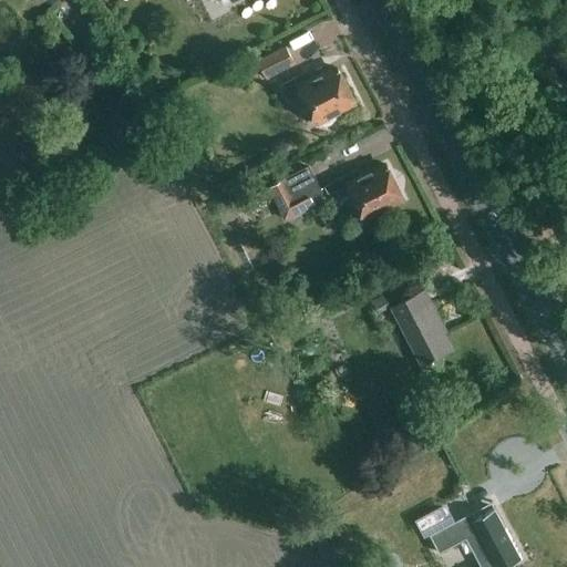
[(258,61),(266,78),(294,63),(285,47),(258,61)]
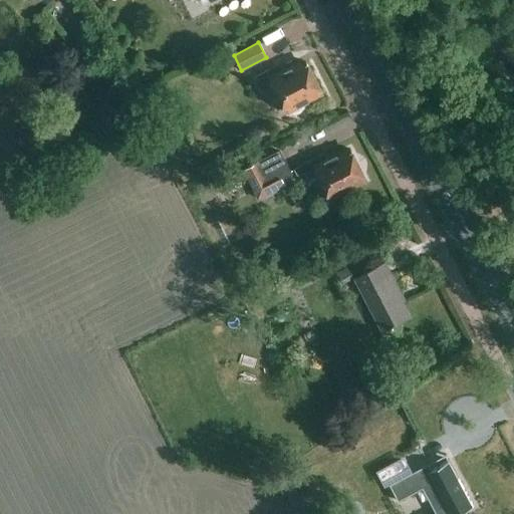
[(256,77),(262,90),(270,85),(273,90),(275,89),(287,114),(296,113),(299,111),(305,105),(304,103),(321,95),(305,62),(291,69),(288,62),(279,66),(278,65),(256,77)]
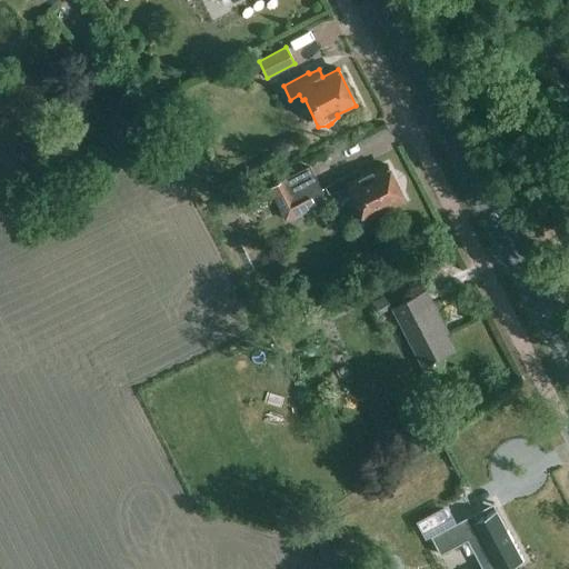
[(326,187),(329,195),(338,190),(340,196),(352,189),(358,200),(356,206),(356,213),(362,219),(368,218),(403,200),(387,166),(372,173),(369,168),(359,172),(358,170),(333,182),(333,183),(326,187)]
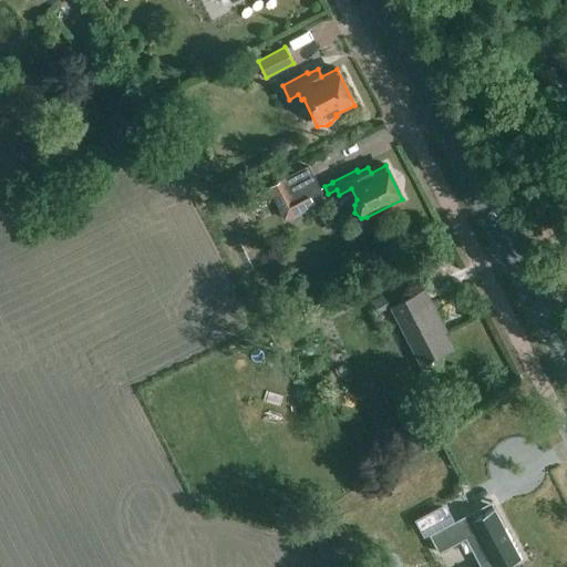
[(267,189),(285,225),(317,208),(313,200),(323,195),(310,167),(267,189)]
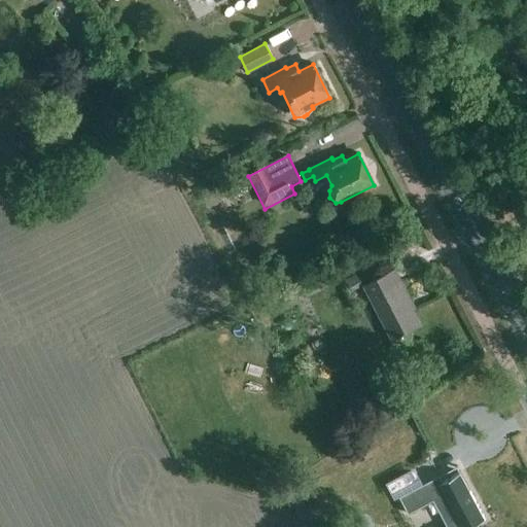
[(358,273),(343,281),(350,292),(363,285),(381,277),(376,267),(359,276),(358,273)]
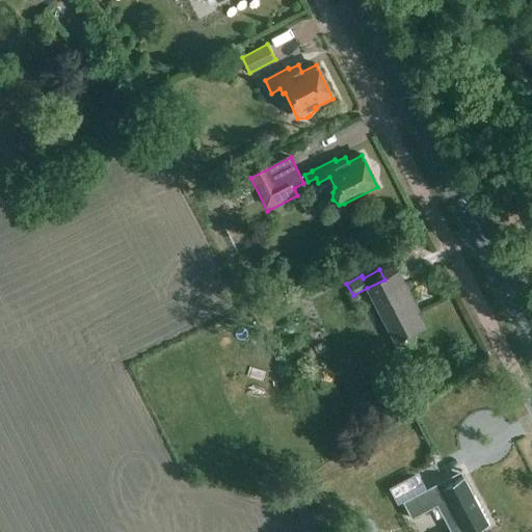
[(396,344),(424,329),(414,310),(418,308),(399,272),(384,280),(367,288),(396,344)]
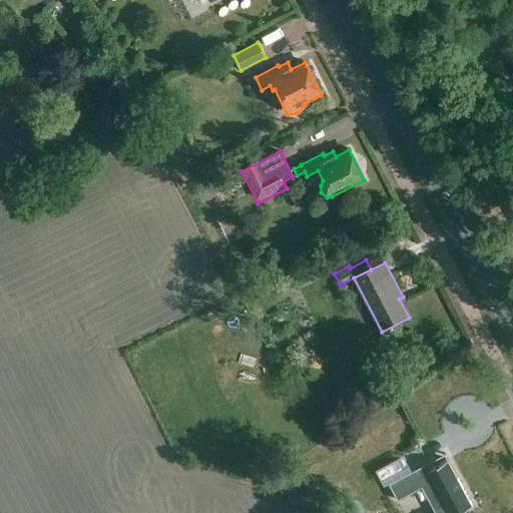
[(488,512),(464,461),(410,491),(419,512),(488,512)]
